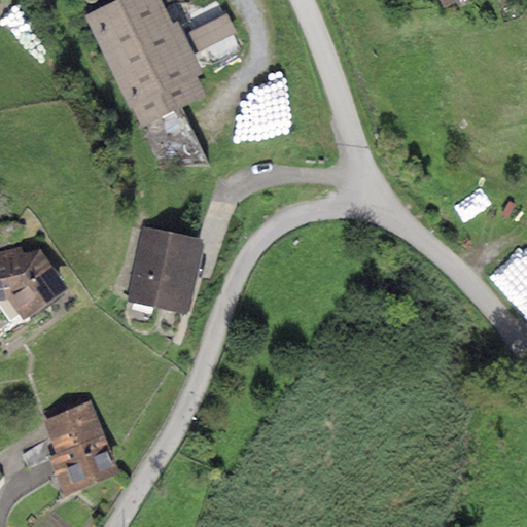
[(157,0),(126,0),(89,19),(143,130),(180,111),(209,97),(199,77),(204,75),(178,24),(171,27),(157,0)]
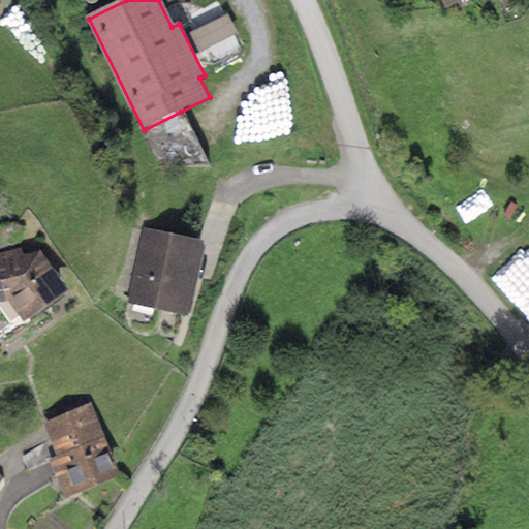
[(439,0),(444,8),(462,0),(439,0)]
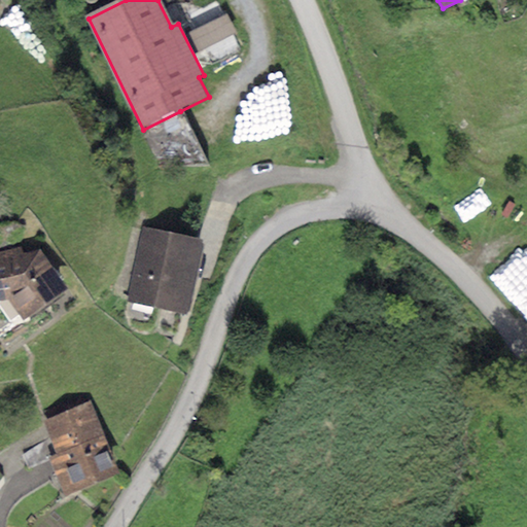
[(227,14),(187,34),(197,54),(237,34),(227,14)]
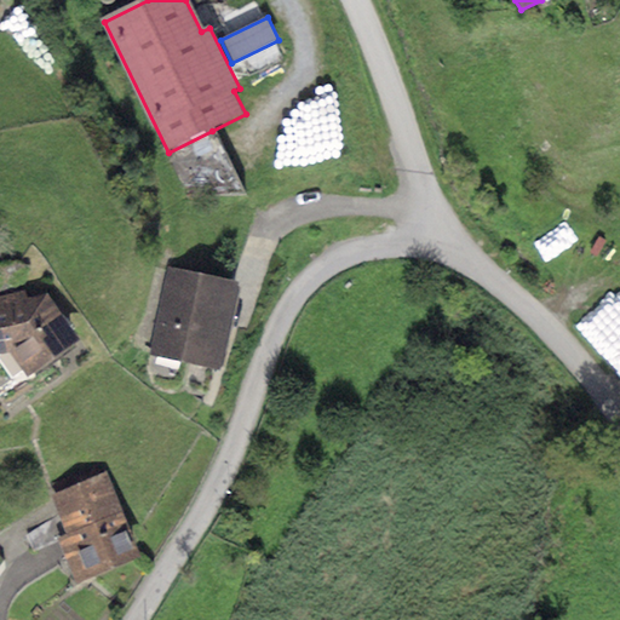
[(244,195),(212,131),(168,153),(189,196),(244,195)]
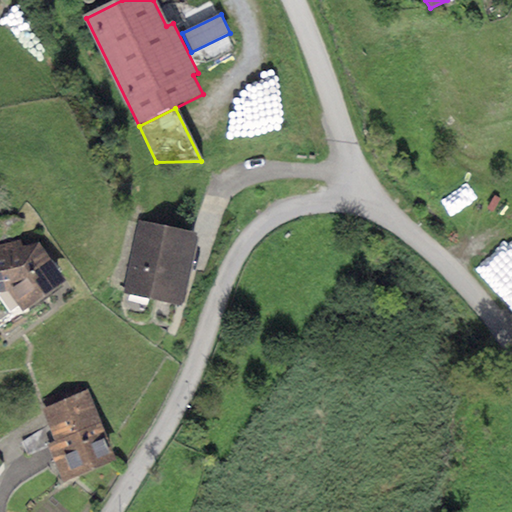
[(198,234),(139,221),(124,293),(182,306),(198,234)]
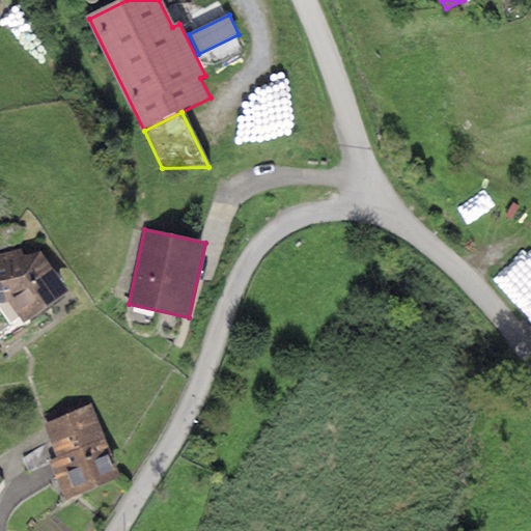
[(40,252),(0,260),(0,302),(8,301),(21,324),(64,290),(40,252)]
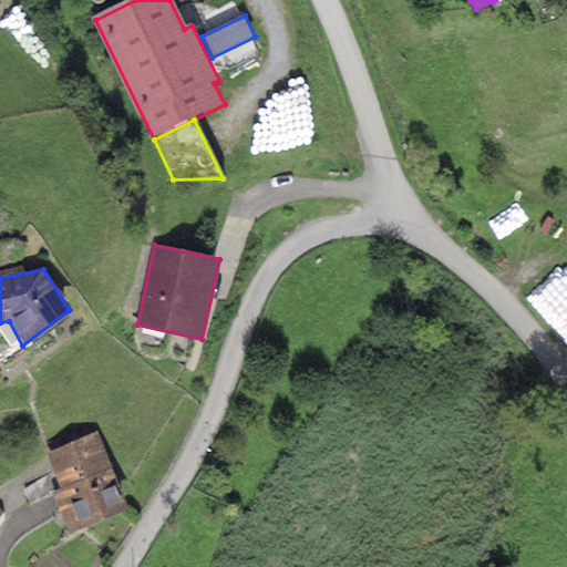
[(98,432),(47,453),(62,490),(53,493),(69,532),(129,508),(98,432)]
